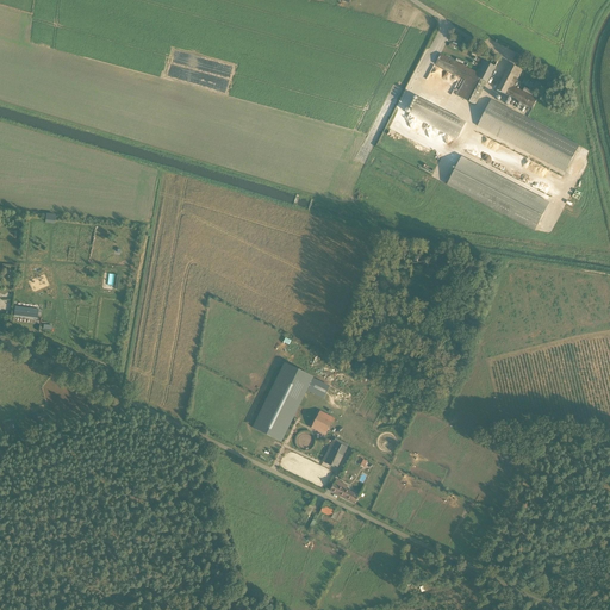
[(481,63),(477,73),(446,57),(441,55),(435,64),(441,67),(466,80),(458,97),(470,103),(475,105),(496,67),(483,60),(481,63)]
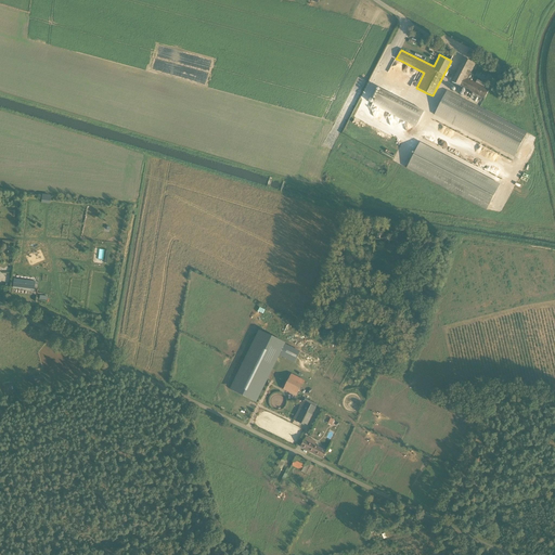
[(459,69),(452,82),(483,100),(489,90),(468,79),(476,64),(464,59),(461,66),(460,65),(457,68),(459,69)]
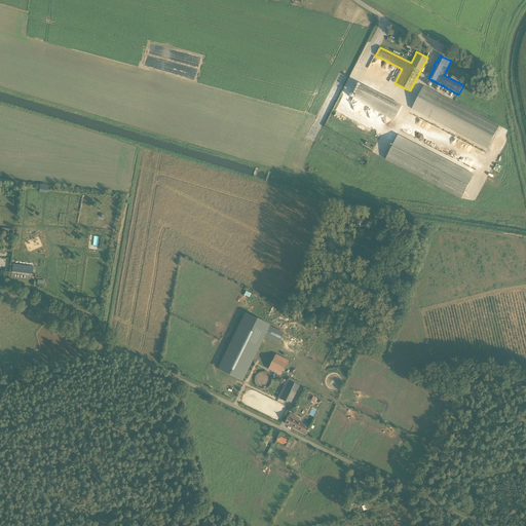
[(361,84),(352,100),(395,121),(402,106),(361,84)]
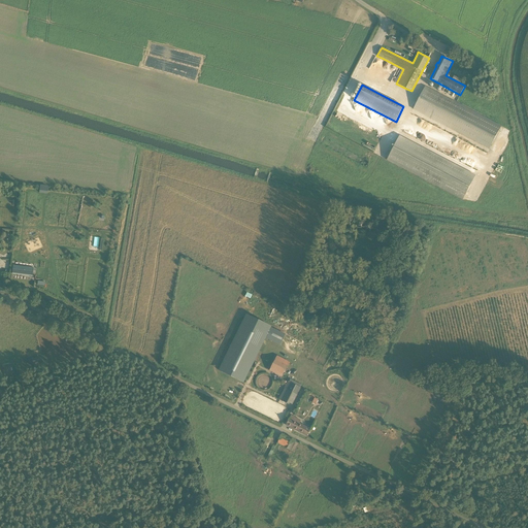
[(501,126),(430,89),(425,87),(414,109),(490,149),(501,126)]
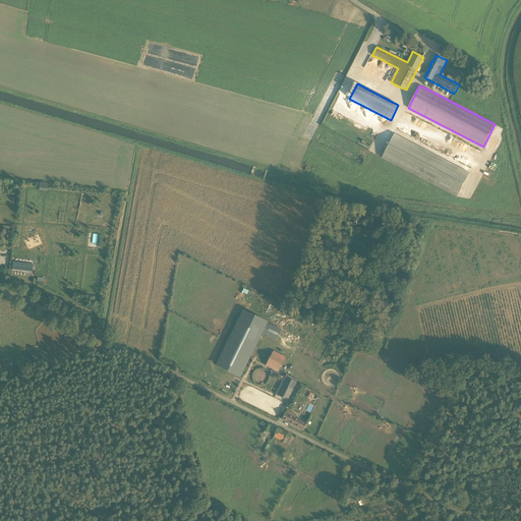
[(469,173),(394,134),(382,159),(457,198),(469,173)]
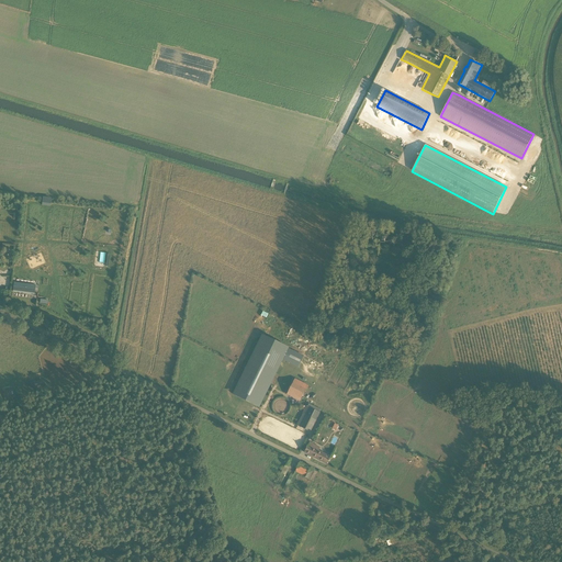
[(52,206),(52,198),(43,198),(42,206),(52,206)]
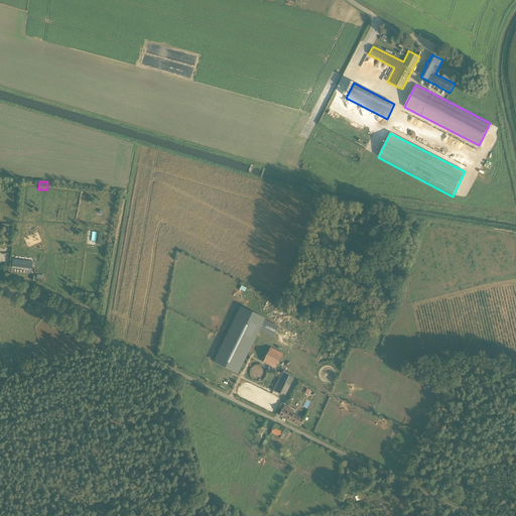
[(31,270),(32,261),(13,259),(12,267),(31,270)]
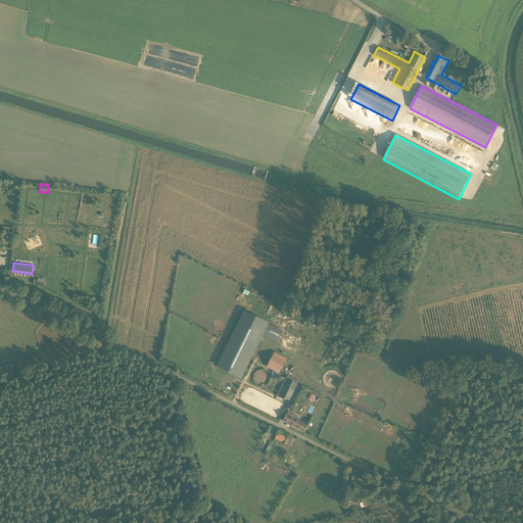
[(269,324),(264,335),(278,342),(283,331),(269,324)]
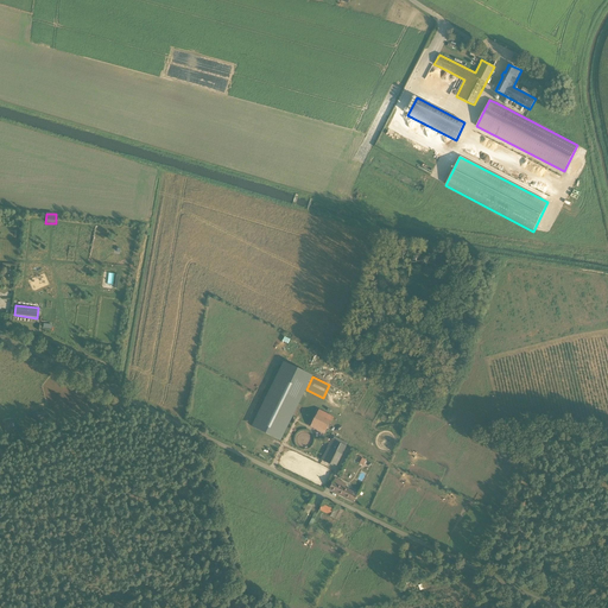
[(330,422),(317,415),(312,425),(325,431),(330,422)]
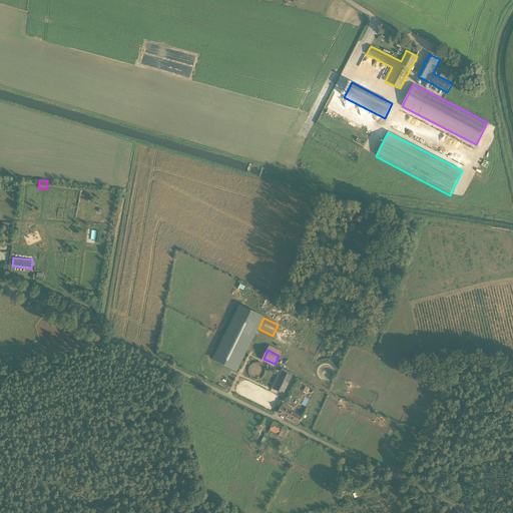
[(14,360),(12,354),(6,356),(5,355),(2,356),(4,363),(14,360)]
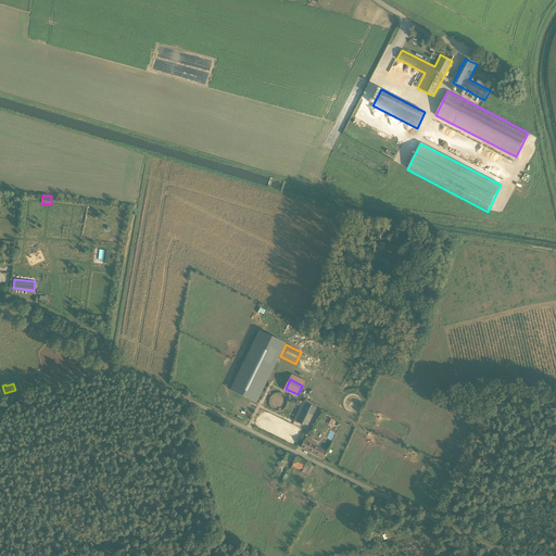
[(307,428),(315,411),(305,406),(303,412),(298,422),(307,428)]
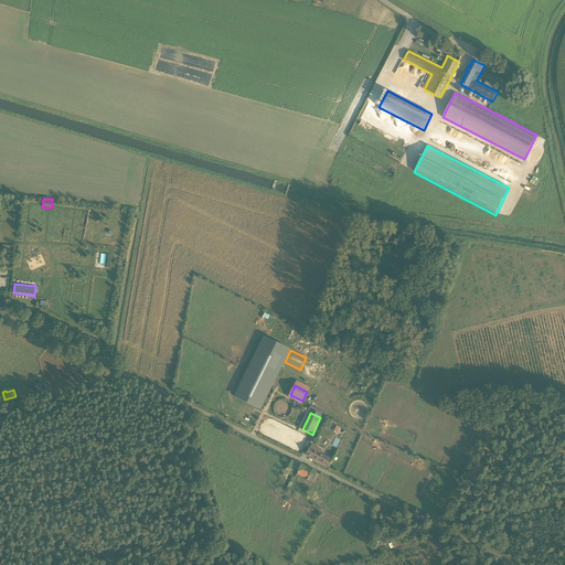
[(329,467),(332,459),(320,452),(321,450),(311,445),(307,455),(329,467)]
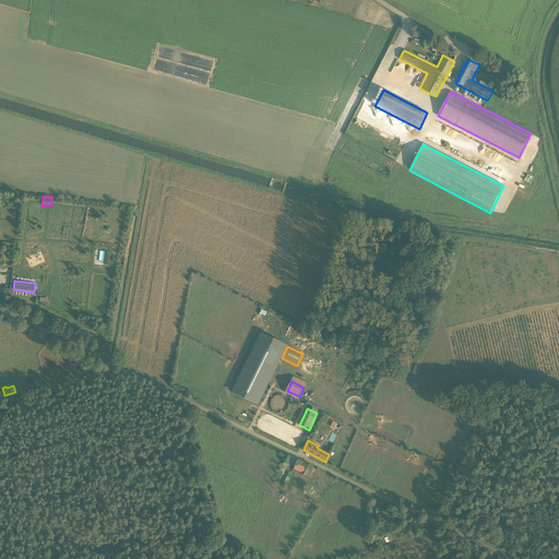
[(308,476),(309,472),(312,467),(298,461),(294,470),(308,476)]
